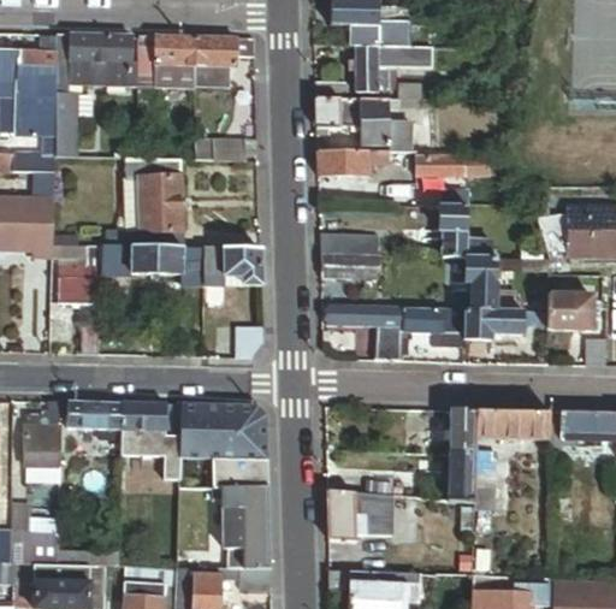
[(350,43),(374,43),(375,19),(388,19),(389,0),(377,0),(329,0),(327,23),(350,23),(350,43)]
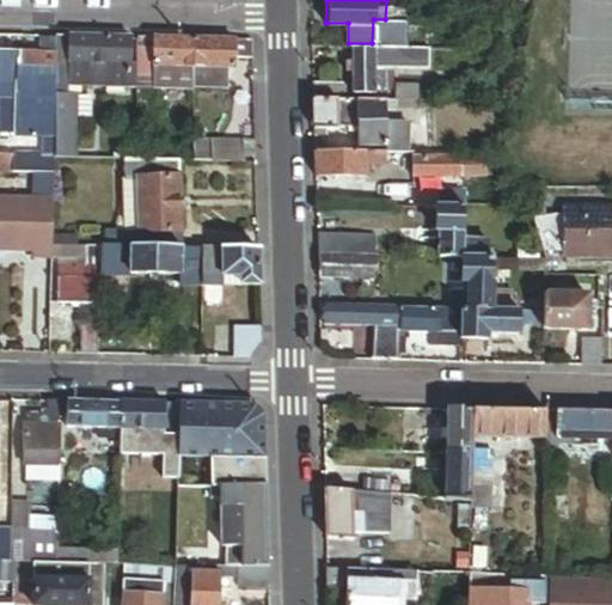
[(385,19),(373,19),(372,43),(401,44),(402,2),(386,0),(385,19)]
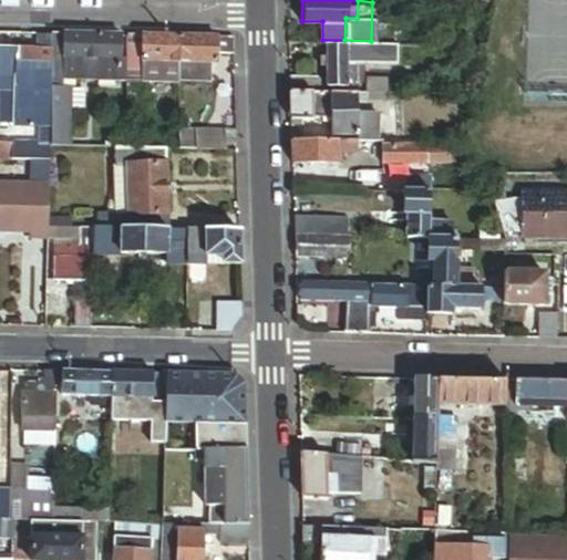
[(52,29),(52,31),(51,47),(64,47),(64,30),(52,29)]
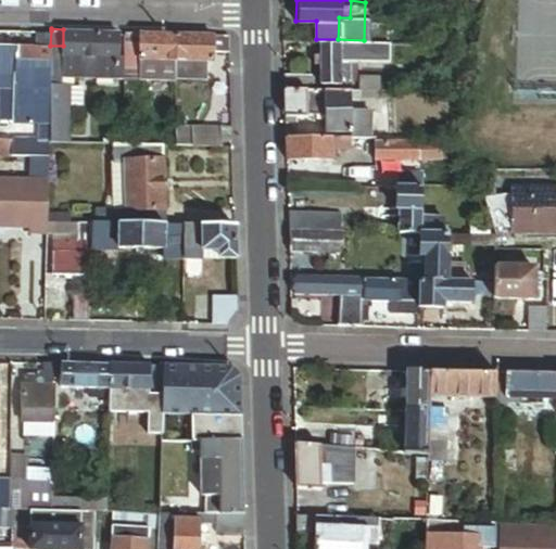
[(119,30),(63,29),(63,46),(62,68),(62,73),(118,74),(118,54),(119,30)]
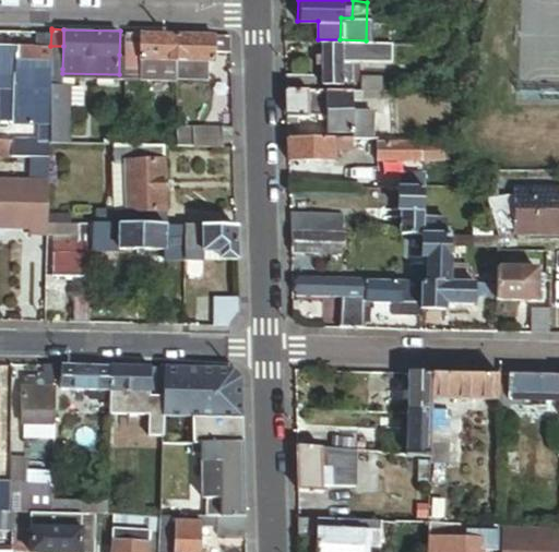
[(50,46),(51,31),(37,31),(36,45),(50,46)]
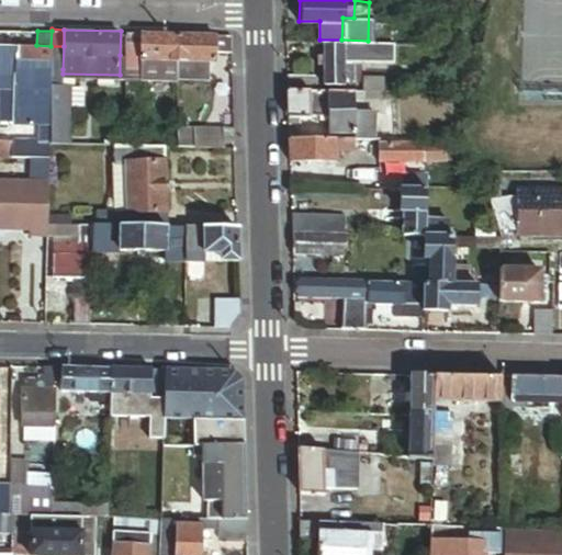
[(142,31),(125,31),(124,55),(124,76),(141,76),(141,57),(142,31)]
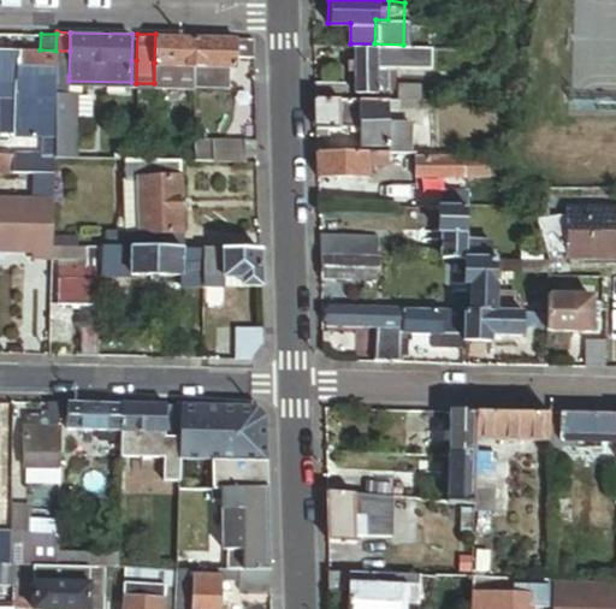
[(195,35),(155,34),(154,63),(194,64),(195,35)]
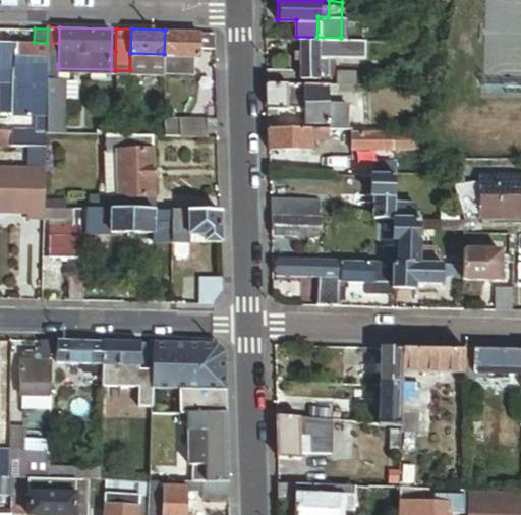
[(198,31),(165,30),(164,54),(193,55),(197,55),(198,47),(198,31)]
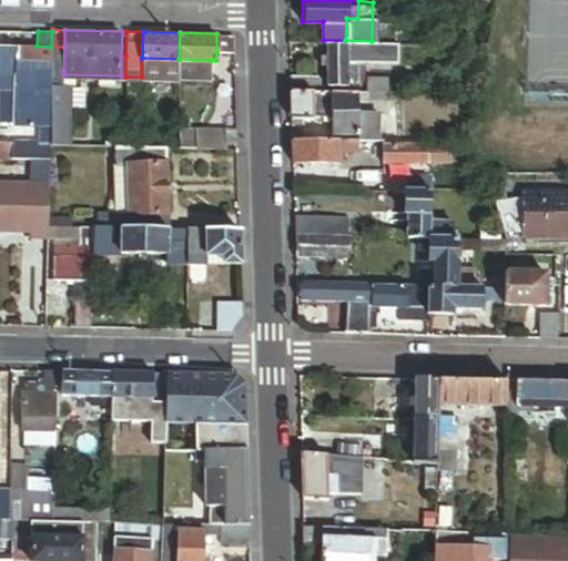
[(227,34),(216,33),(216,51),(226,51),(227,34)]
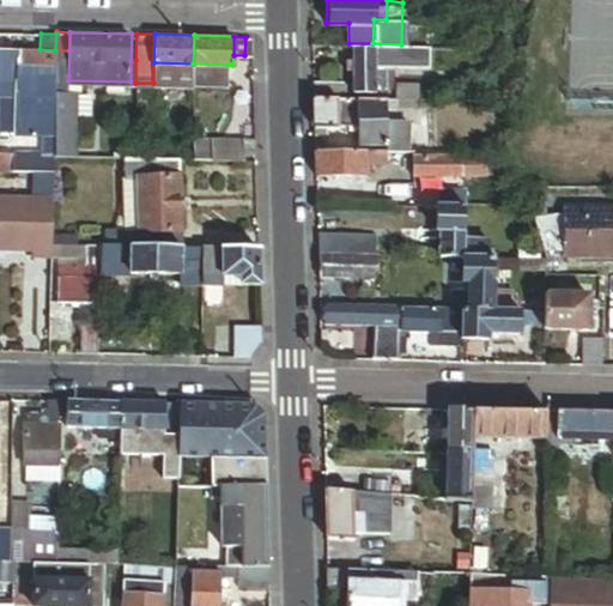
[(352,44),(352,58),(352,67),(351,89),(372,90),(372,88),(382,88),(383,65),(374,65),(374,61),(374,46),(352,44)]
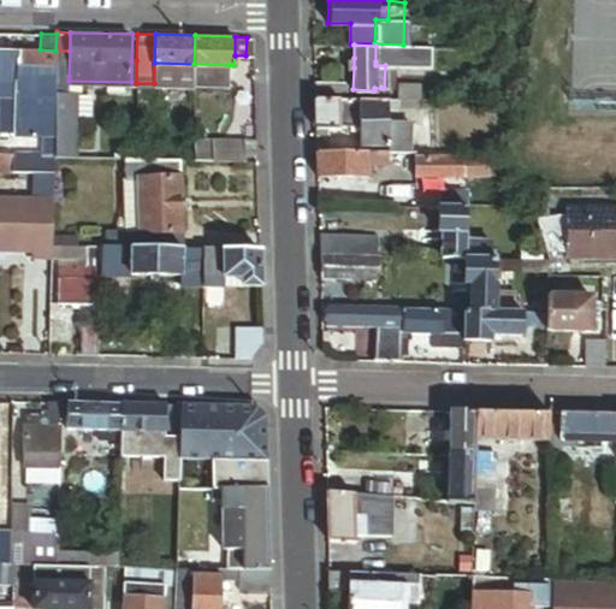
[(400,46),(375,46),(375,61),(400,61),(400,46)]
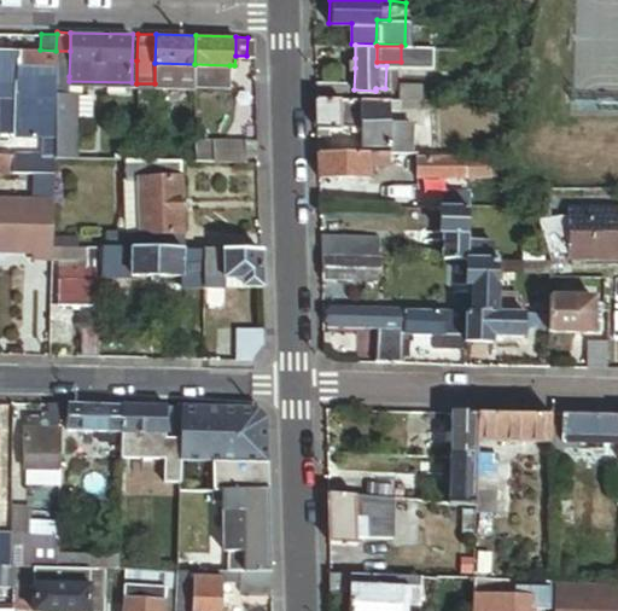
[(415,46),(401,46),(401,62),(415,62),(415,46)]
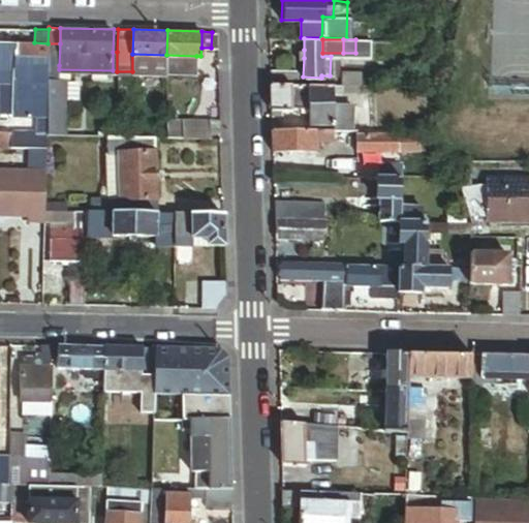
[(368,40),(355,39),(355,53),(367,53),(368,40)]
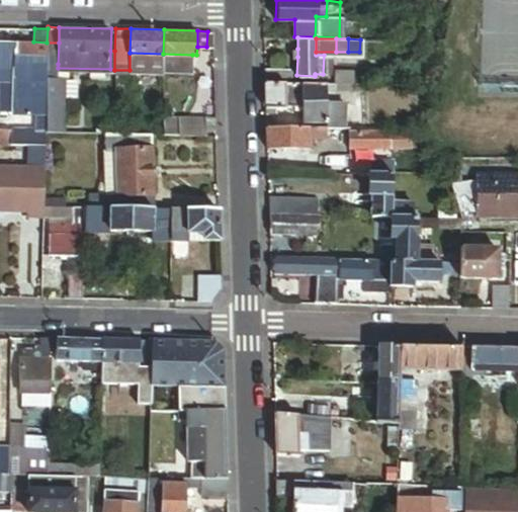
[(47,63),(47,43),(33,41),(0,40),(0,77),(12,78),(11,110),(11,114),(46,115),(46,110),(46,95),(47,63)]
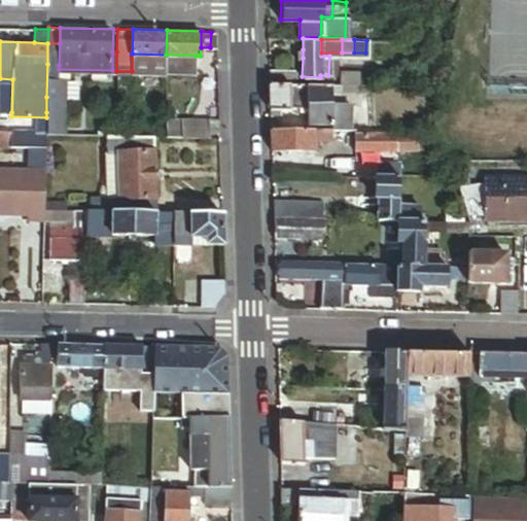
[(60,43),(47,43),(47,64),(59,65),(60,43)]
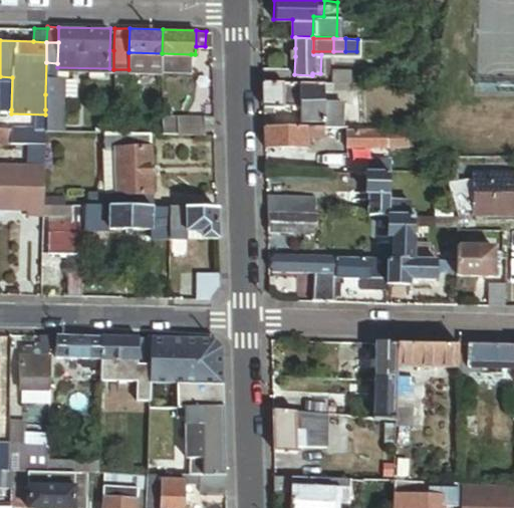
[(162,53),(129,52),(129,69),(162,70),(162,53)]
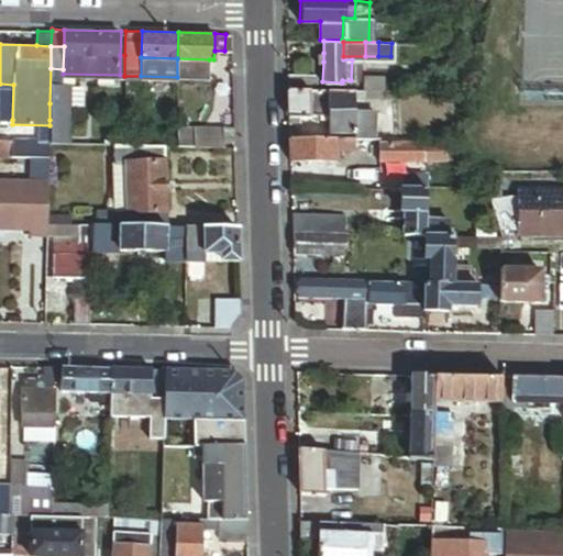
[(209,78),(209,59),(177,58),(177,77),(209,78)]
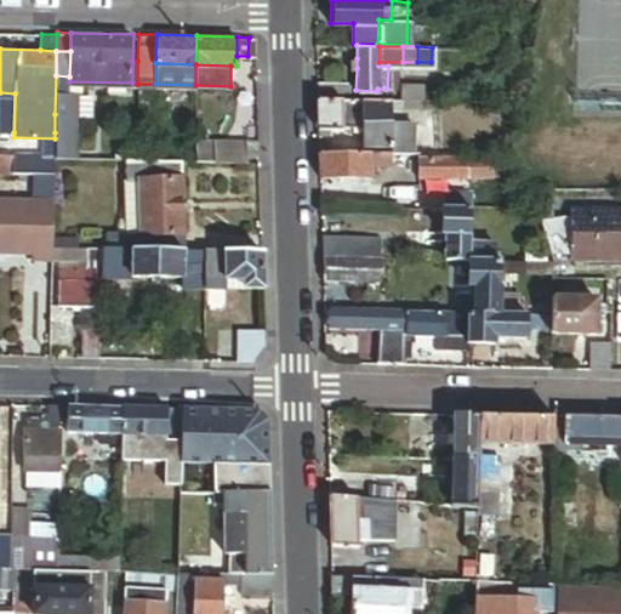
[(55,114),(69,115),(69,81),(69,77),(56,75),(55,114)]
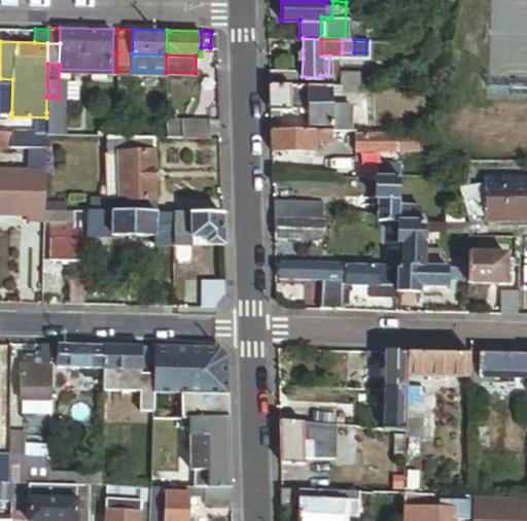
[(292,69),(268,68),(269,82),(289,82),(295,82),(295,71),(292,69)]
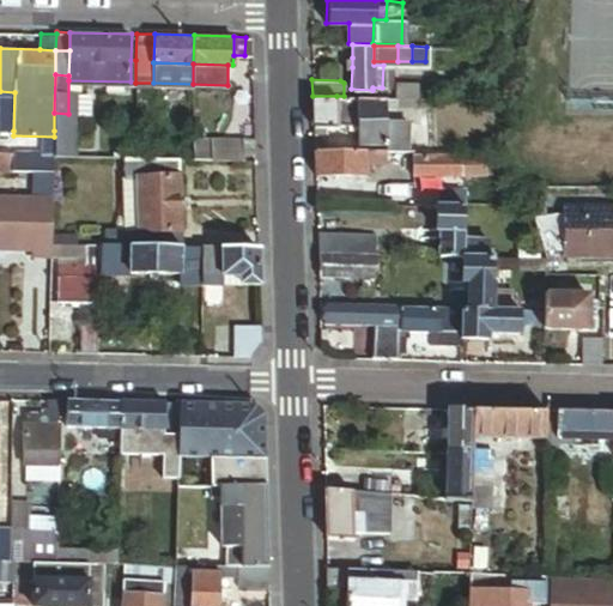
[(398,98),(402,98),(419,98),(419,83),(399,83),(398,98)]
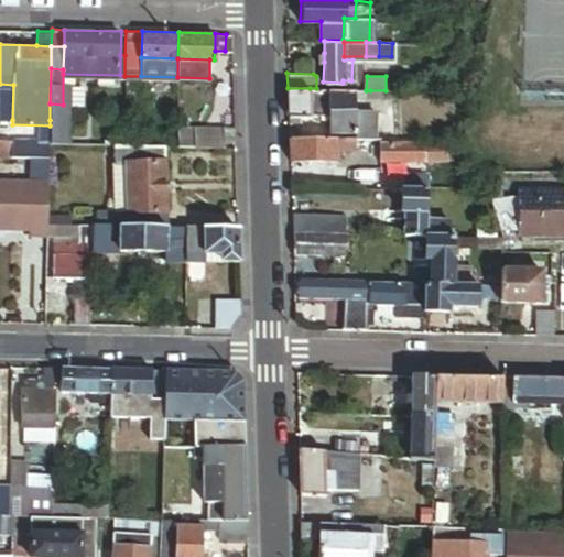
[(13,85),(0,84),(0,119),(12,120),(13,85)]
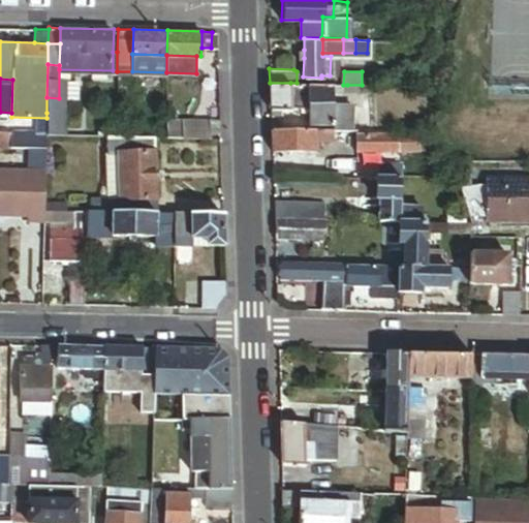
[(289,109),(289,105),(290,83),(270,83),(270,108),(272,108),(272,113),(280,113),(280,109),(289,109)]
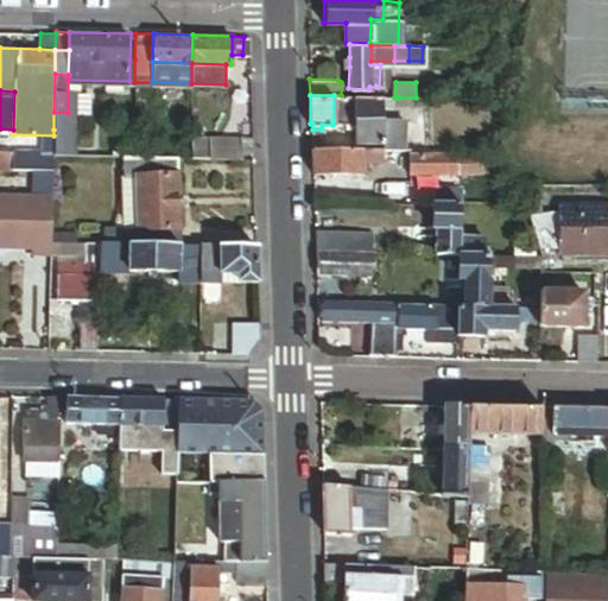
[(385,103),(385,96),(341,95),(334,95),(333,121),(355,122),(354,141),(403,143),(403,134),(397,134),(397,127),(384,127),(385,115),(385,103)]
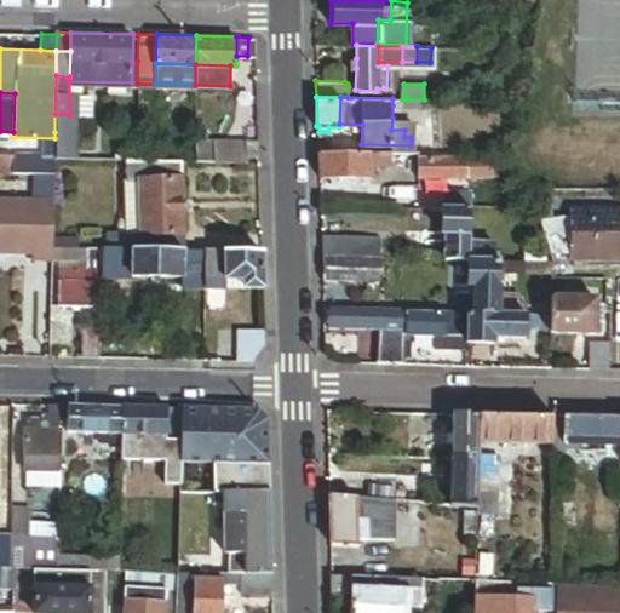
[(443,112),(445,101),(424,99),(407,99),(407,107),(407,110),(443,112)]
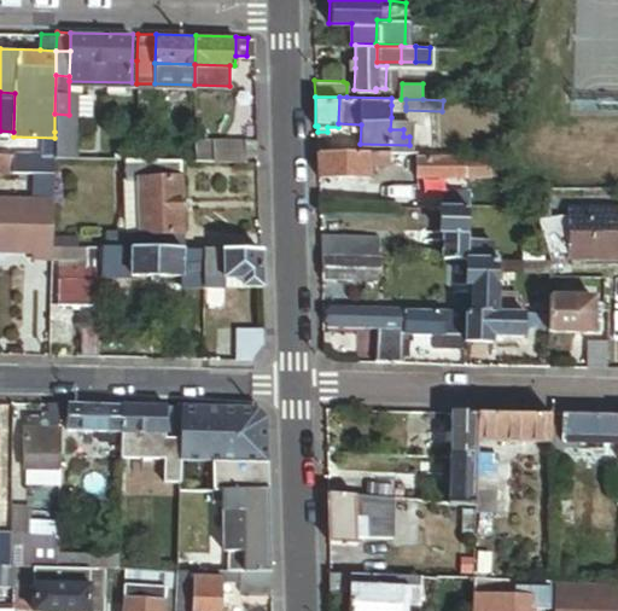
[(54,114),(54,132),(68,133),(69,115),(54,114)]
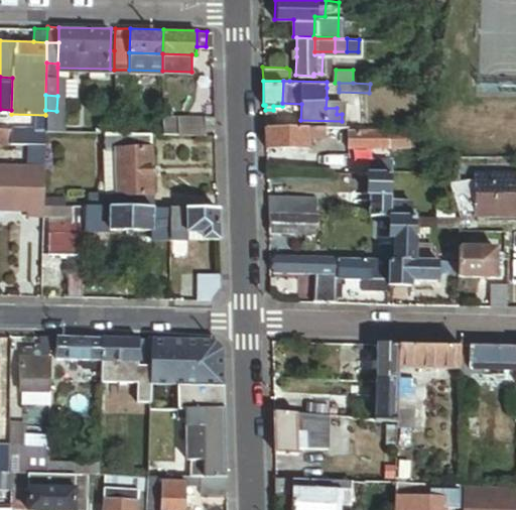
[(343,99),(327,98),(326,108),(337,108),(337,114),(342,114),(343,99)]
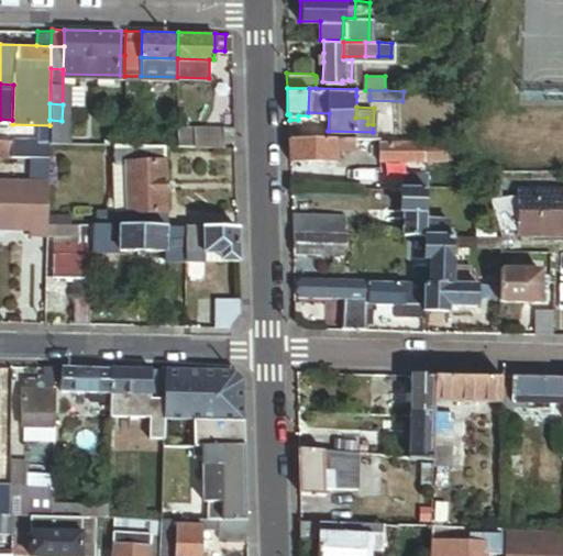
[(195,124),(194,136),(194,144),(222,145),(223,125),(195,124)]
